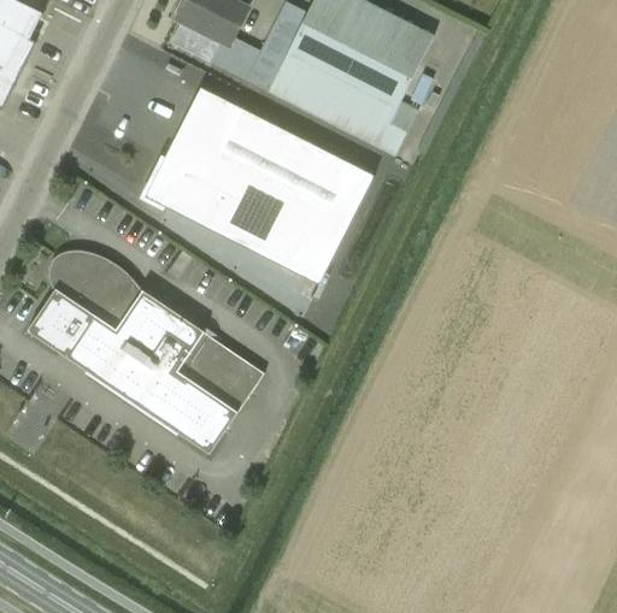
[(0,0),(0,107),(1,108),(34,41),(28,39),(41,12),(15,0),(0,0)]
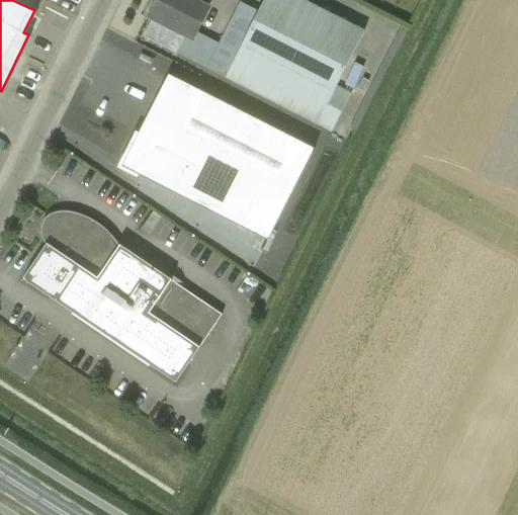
[(261,0),(256,10),(238,1),(218,43),(194,30),(206,5),(196,0),(156,0),(148,16),(186,35),(178,52),(330,130),(349,92),(335,85),(362,30),(303,0),(261,0)]
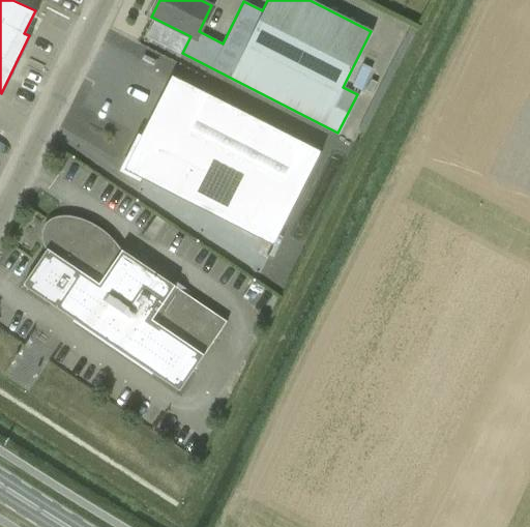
[(356,70),(351,82),(362,87),(373,65),(358,59),(353,69),(356,70)]
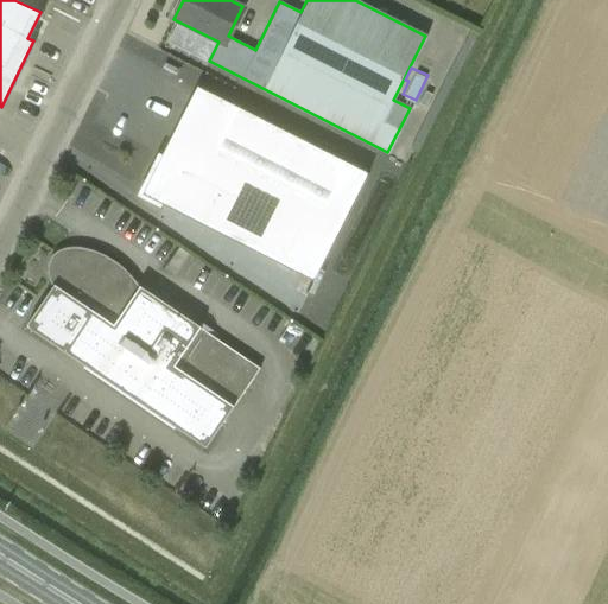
[(146,191),(314,277),(367,171),(200,86),(146,191)]
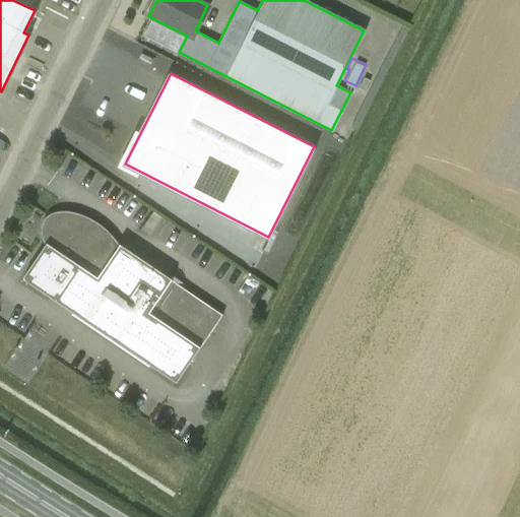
[(41,239),(45,245),(21,278),(49,297),(53,291),(77,307),(72,313),(175,382),(221,314),(119,244),(118,245),(110,233),(99,223),(86,216),(72,211),(58,210),(51,212),(45,217),(41,223),(39,232),(41,239)]
